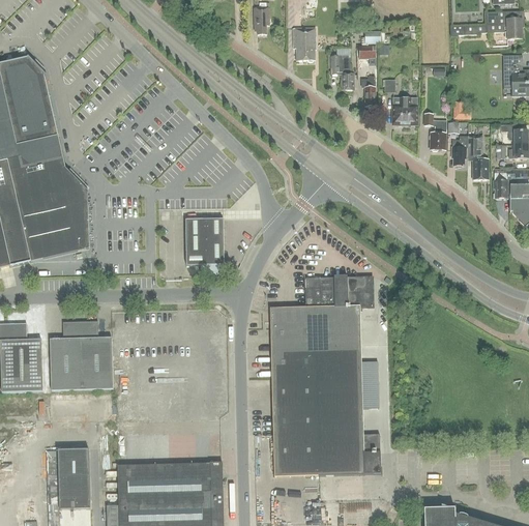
[(258,0),(258,5),(252,5),(253,24),(253,29),(256,29),(256,32),(265,32),(265,24),(268,24),(268,0),(258,0)]
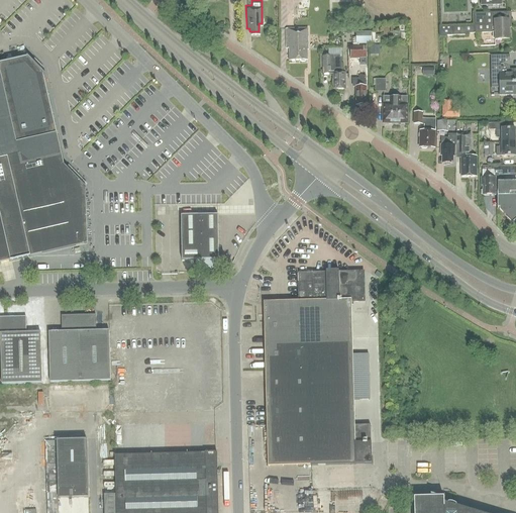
[(474,22),(451,23),(438,23),(438,33),(444,33),(444,32),(466,31),(466,30),(494,29),(494,36),(508,36),(508,16),(501,17),(500,9),(473,10),(474,22)]
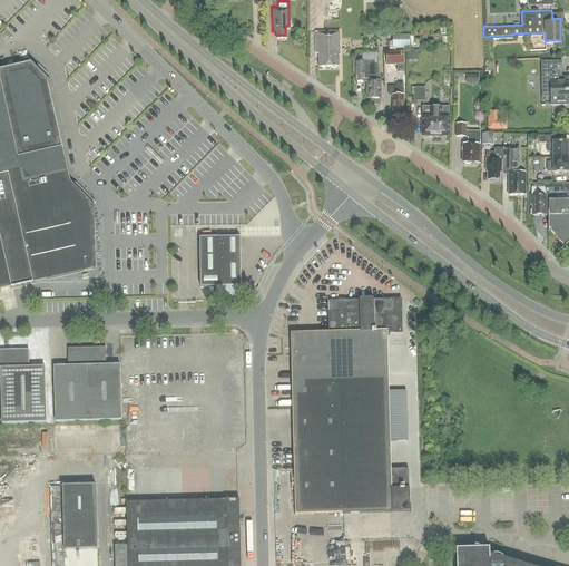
[(317,64),(330,64),(331,65),(335,65),(335,64),(337,64),(336,51),(339,51),(337,28),(314,29),(314,50),(317,50),(317,64)]
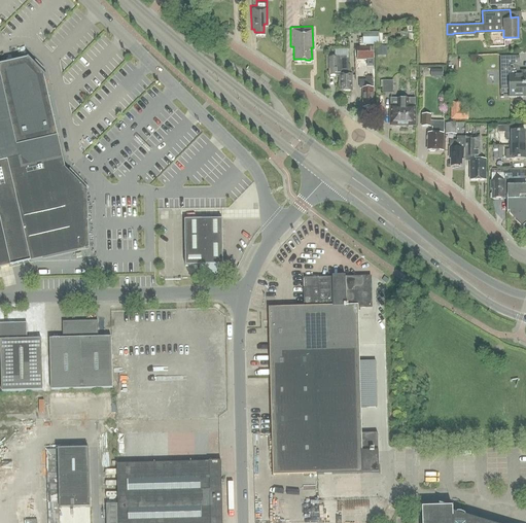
[(377,41),(377,29),(361,29),(361,41),(377,41)]
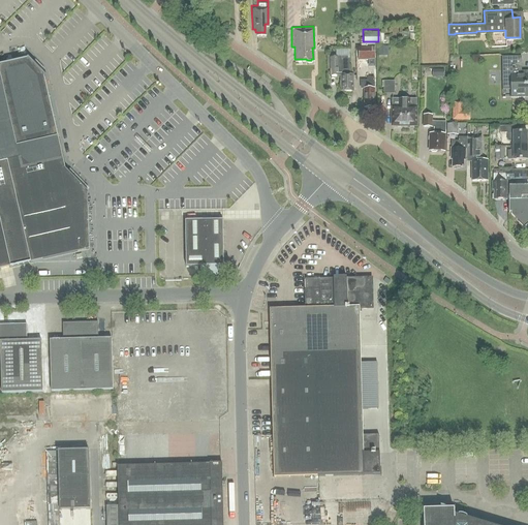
[(358,43),(358,56),(368,56),(368,50),(374,50),(374,43),(358,43)]
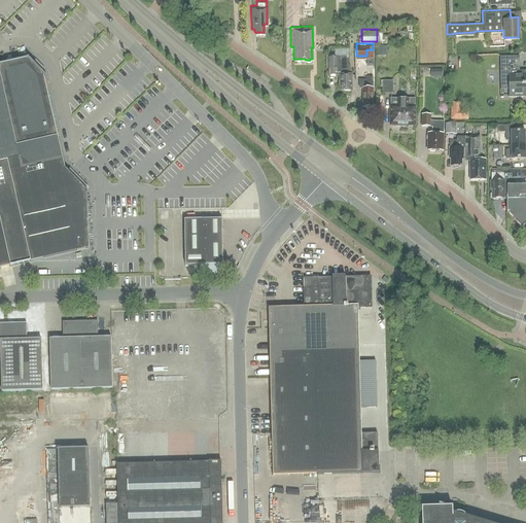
[(389,43),(389,51),(399,53),(399,43),(389,43)]
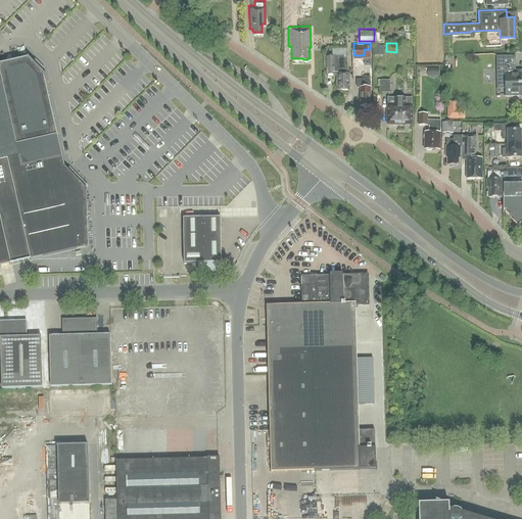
[(521,66),(514,66),(514,52),(494,52),(495,85),(503,85),(504,93),(521,92),(521,66)]
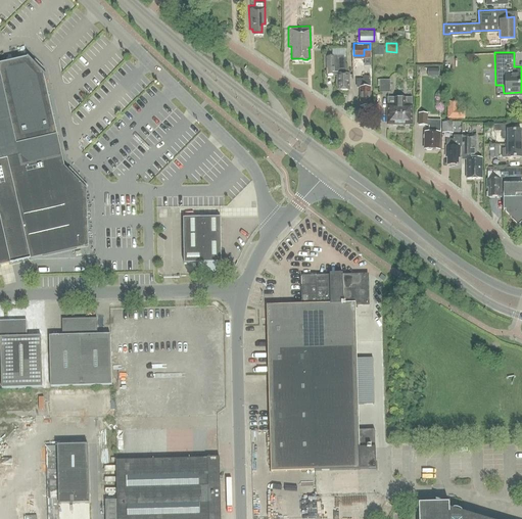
[(336,87),(347,87),(347,72),(344,72),(344,55),(335,55),(335,53),(326,53),(326,72),(336,71),(336,87)]
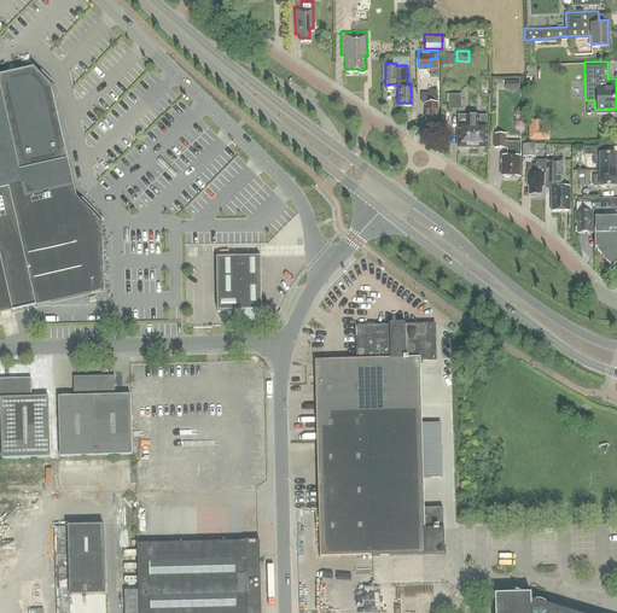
[(30,64),(0,71),(0,88),(21,181),(24,192),(73,181),(51,88),(53,87),(53,86),(31,64),(30,64)]
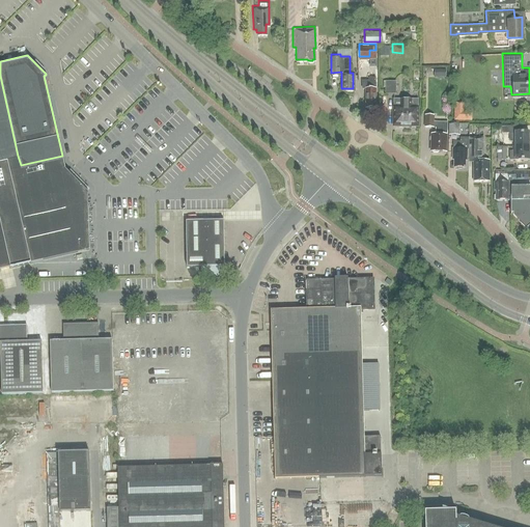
[(365,105),(374,105),(374,75),(367,75),(367,77),(360,77),(361,86),(364,86),(365,105)]
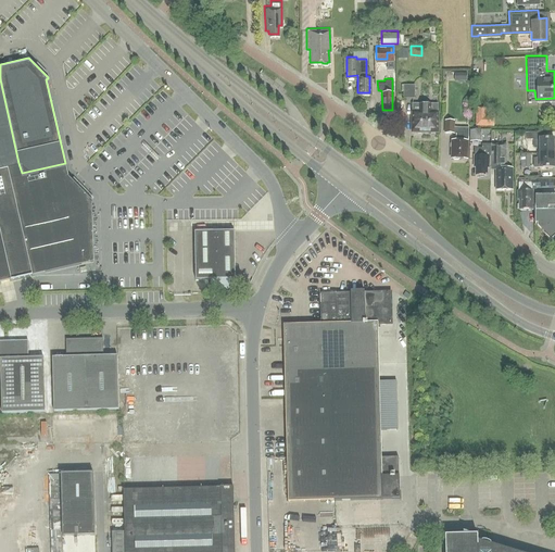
[(0,166),(19,163),(0,79),(0,166)]
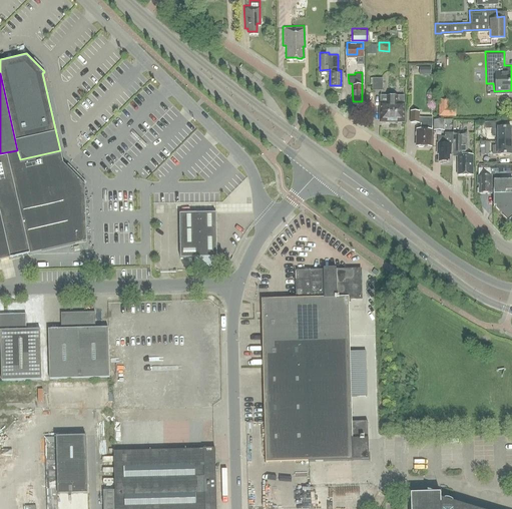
[(371,75),(371,87),(381,87),(381,75),(371,75)]
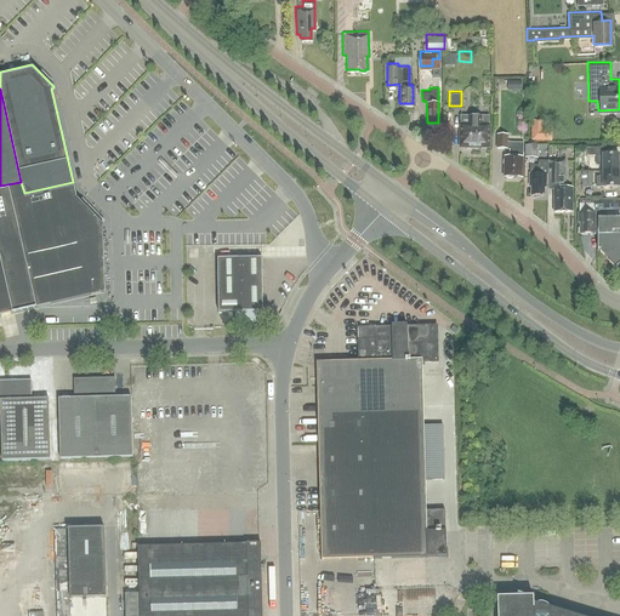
[(488,144),(488,123),(488,121),(488,113),(460,113),(460,121),(459,121),(459,143),(488,144)]
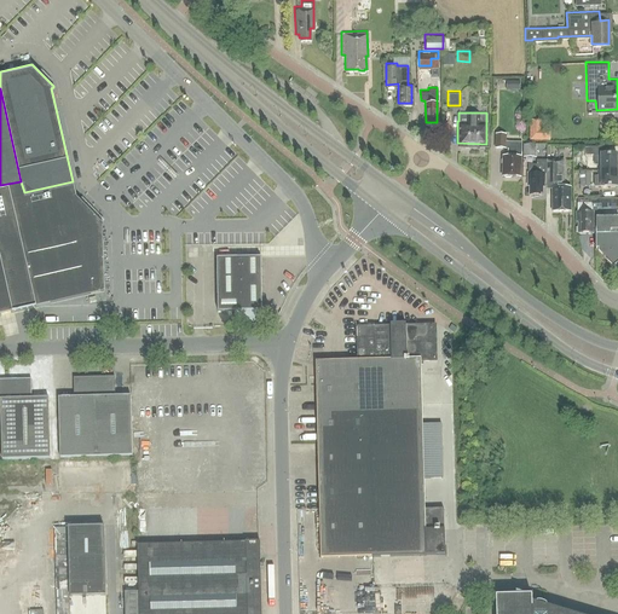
[(520,163),(520,138),(504,138),(504,131),(495,131),(495,144),(507,144),(507,152),(502,152),(502,172),(519,172),(519,163),(520,163)]
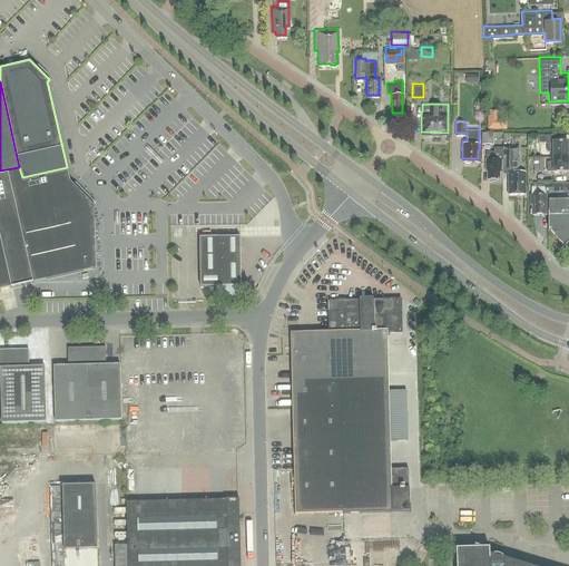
[(492,129),(480,129),(480,142),(492,142),(492,129)]
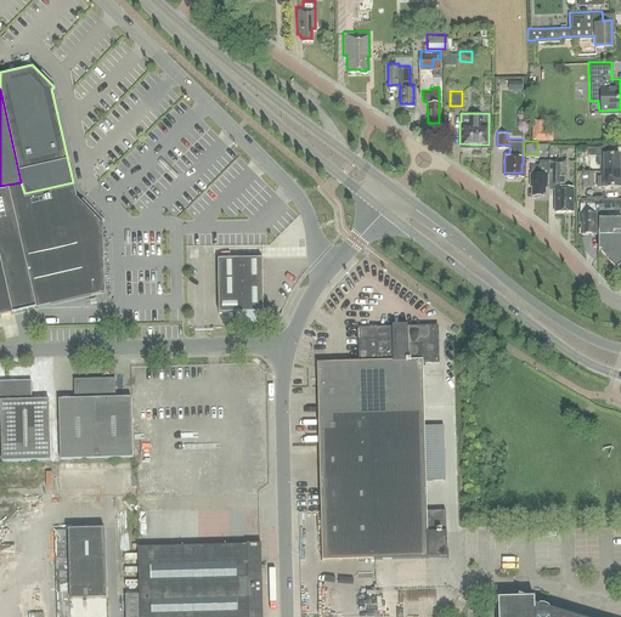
[(596,162),(599,163),(599,168),(619,168),(619,160),(620,160),(620,153),(619,153),(619,152),(600,152),(600,145),(586,145),(586,152),(596,152),(596,162)]
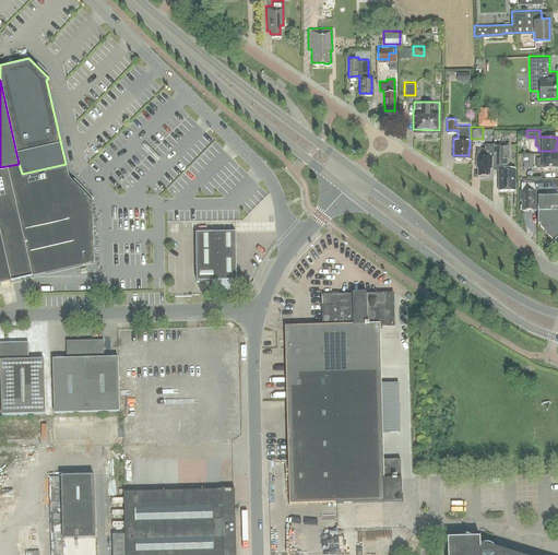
[(489,154),(489,149),(491,149),(491,141),(483,141),(483,145),(476,145),(476,163),(477,163),(477,174),(488,174),(488,165),(491,165),(491,154),(489,154)]
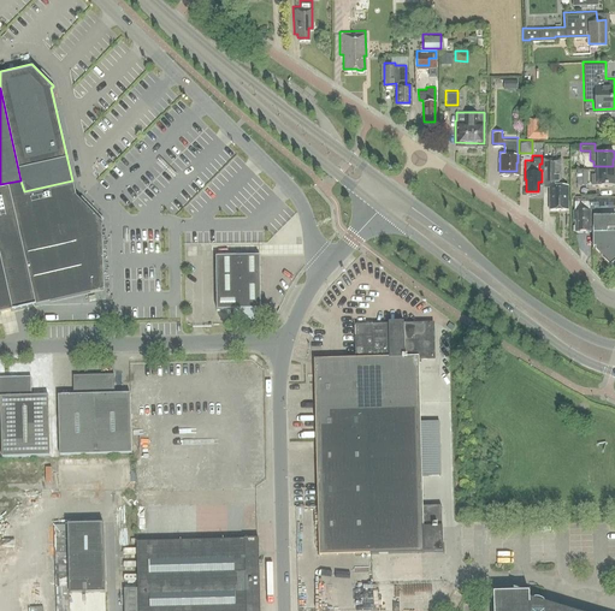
[(567,183),(560,183),(560,155),(543,155),(543,184),(549,184),(549,207),(567,207),(567,183)]
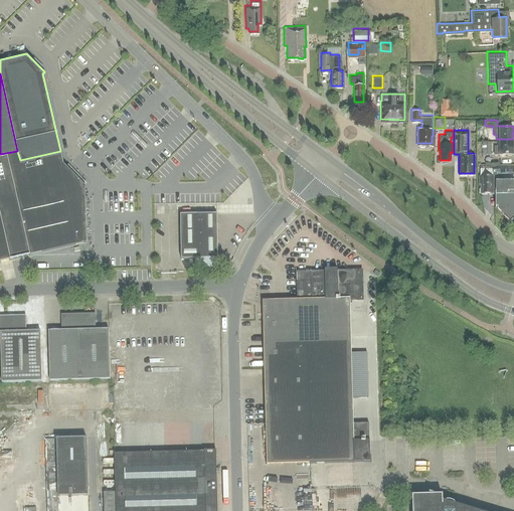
[(481,151),(490,151),(490,139),(481,139),(481,151)]
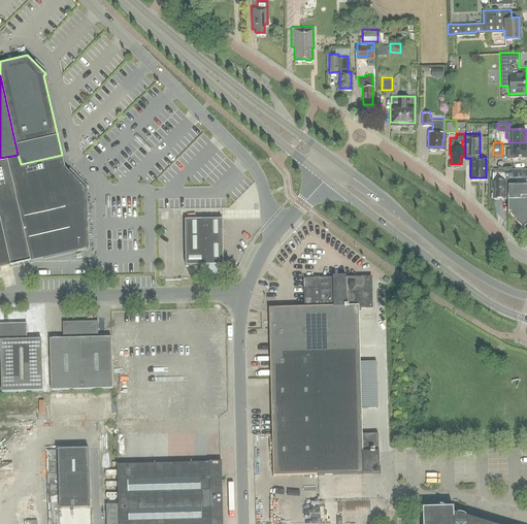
[(508,142),(509,148),(505,149),(505,156),(512,156),(512,157),(525,156),(525,155),(526,154),(526,148),(525,149),(525,142),(508,142)]
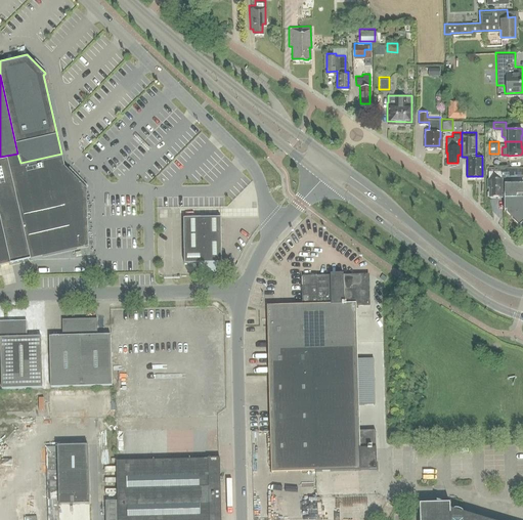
[(17,154),(0,157),(0,263),(87,244),(85,187),(71,172),(63,165),(61,154),(20,163),(17,154)]
